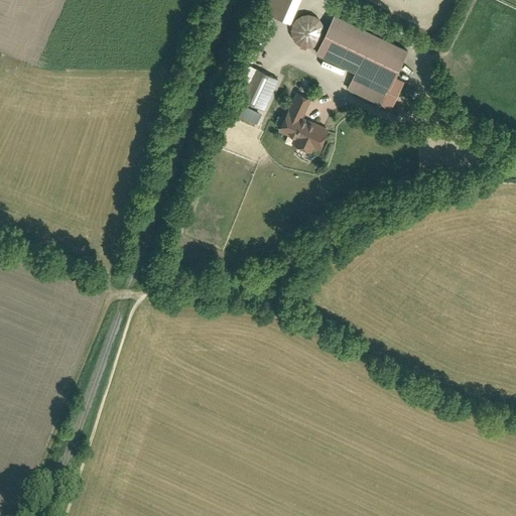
[(272,0),(267,11),(290,21),(299,0),(272,0)]
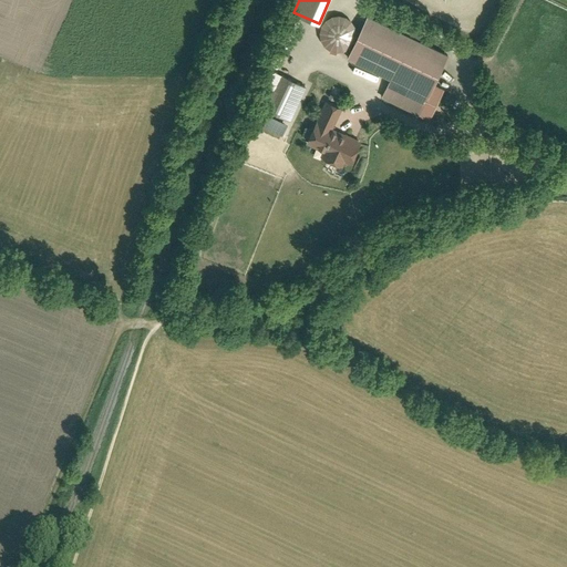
[(348,48),(352,43),(354,38),(356,32),(353,27),(351,22),(347,19),(341,17),(336,17),(330,18),(326,21),(322,26),(320,31),(320,37),(322,42),(327,47),(331,50),(337,51),(342,50),(348,48)]
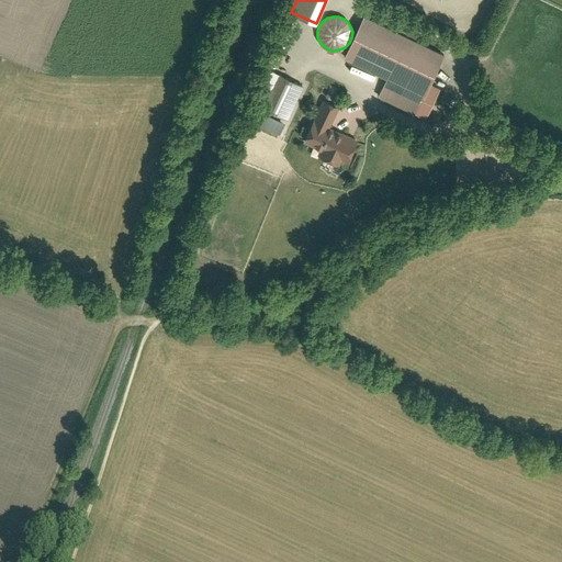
[(445,57),(364,18),(344,59),(388,81),(379,99),(425,122),(439,91),(430,87),(445,57)]
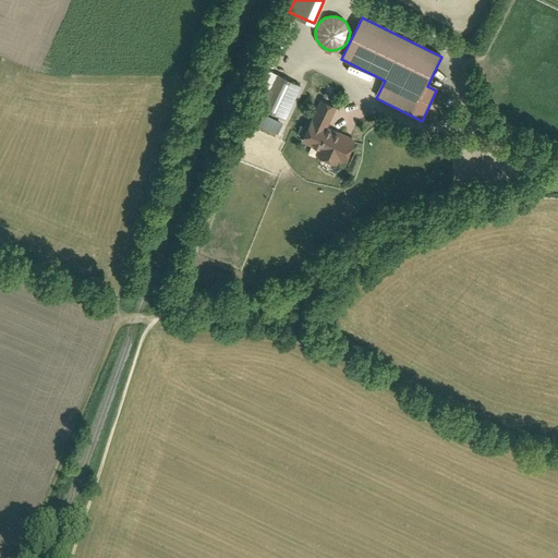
[(283,119),(301,85),(265,68),(249,101),(256,105),(269,111),(283,119)]
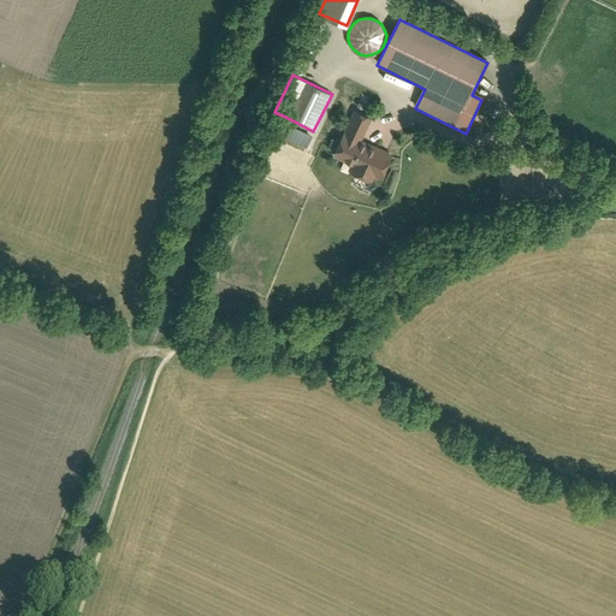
[(371,117),(353,108),(331,154),(349,163),(347,169),(371,181),(373,175),(378,177),(389,154),(360,140),(371,117)]
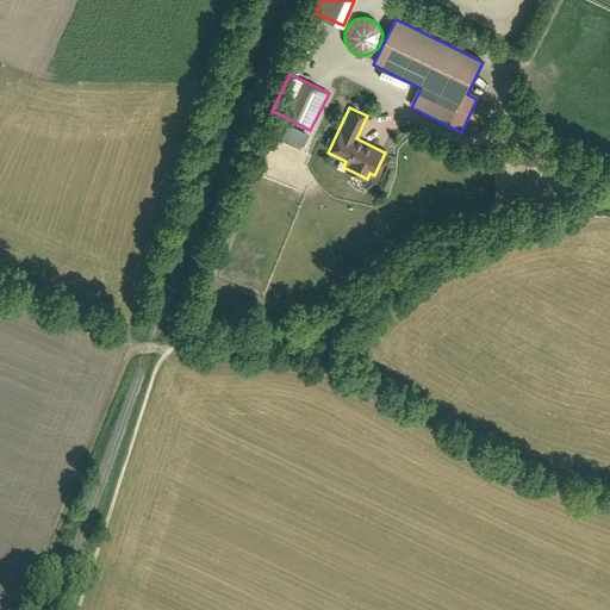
[(281,117),(275,129),(304,143),(310,131),(281,117)]
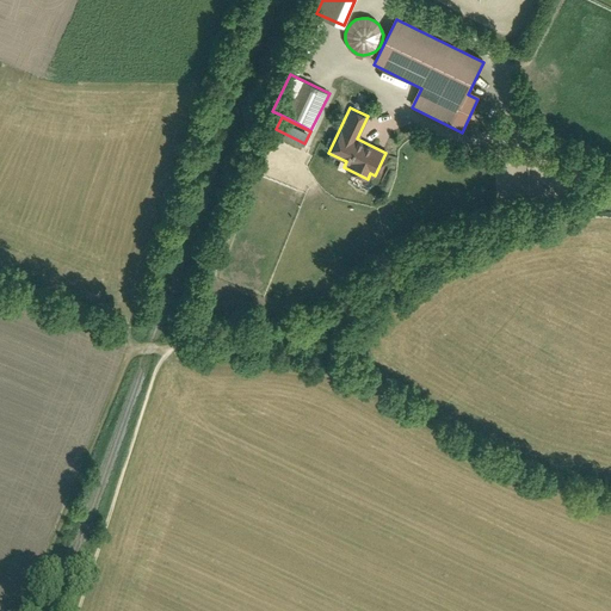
All buildings are outlined.
